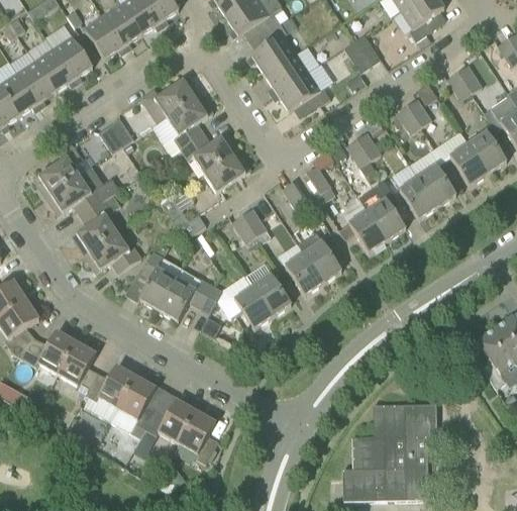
[(125,0),(121,3),(141,34),(154,26),(157,28),(162,25),(144,0),(125,0)]
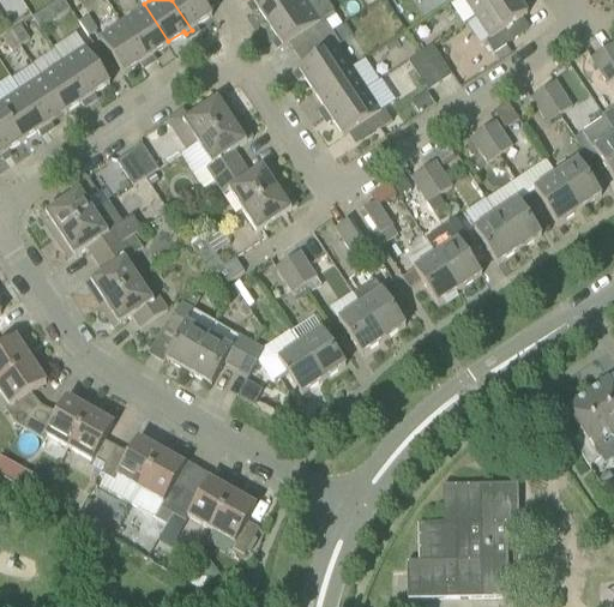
[(172,0),(192,30),(199,25),(197,23),(212,12),(204,0),(172,0)]
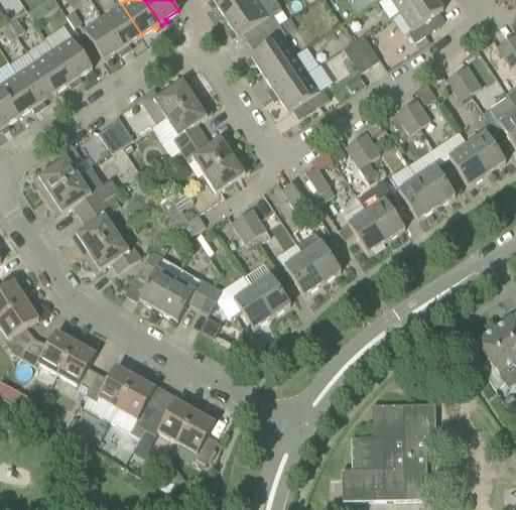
[(212,0),(215,6),(218,4),(226,16),(249,0),(212,0)]
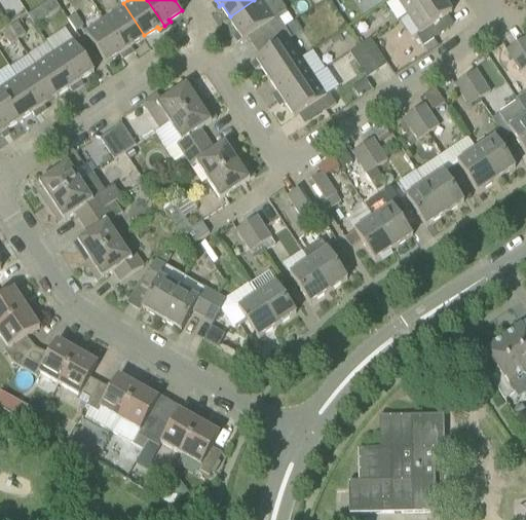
[(235,31),(240,38),(267,20),(273,30),(285,23),(277,13),(287,7),(287,6),(282,0),(254,0),(230,16),(238,30),(235,31)]
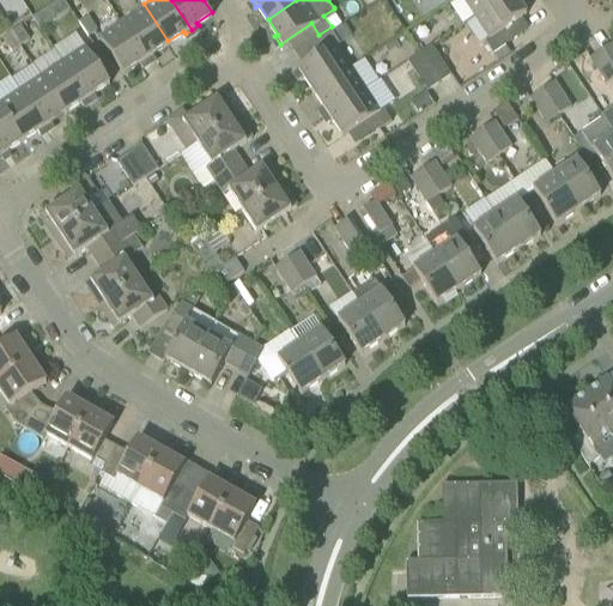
[(466,0),(474,12),(493,0),(466,0)]
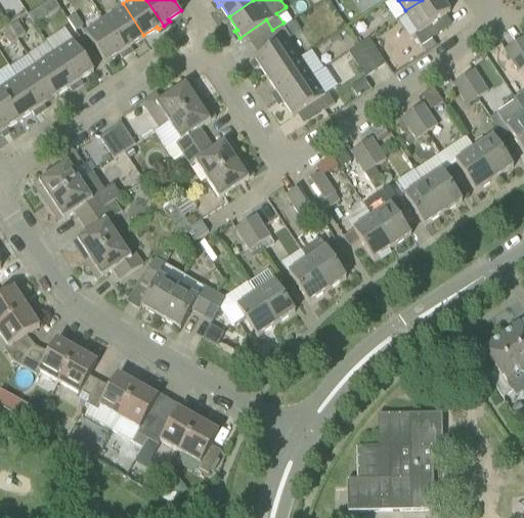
[(415,31),(422,42),(433,35),(426,25),(450,8),(444,0),(422,0),(405,10),(418,30),(415,31)]
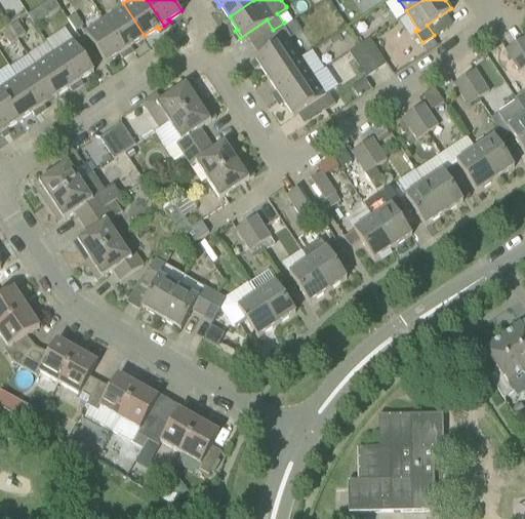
[(35,21),(48,11),(42,2),(29,10),(35,21)]
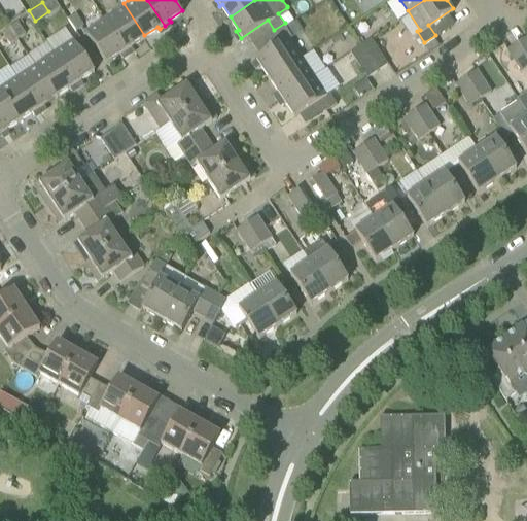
[(124,3),(105,15),(128,50),(134,46),(132,43),(144,35),(124,3)]
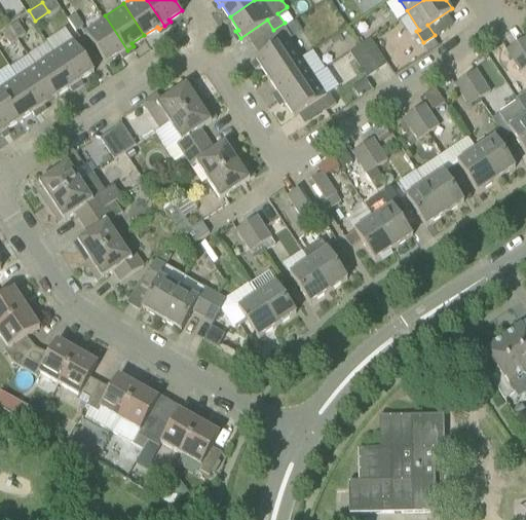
[(76,10),(68,15),(76,28),(83,23),(76,10)]
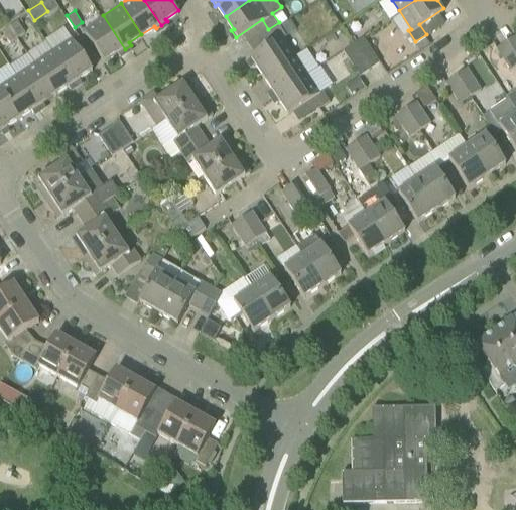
[(84,28),(105,59),(118,50),(119,52),(125,49),(103,15),(84,28)]
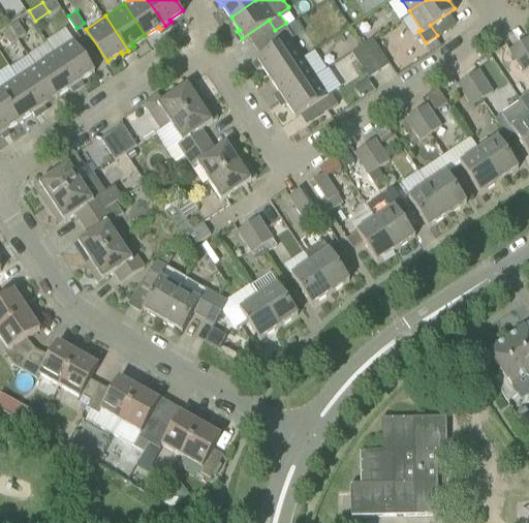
[(305,26),(299,17),(287,24),(293,33),(305,26)]
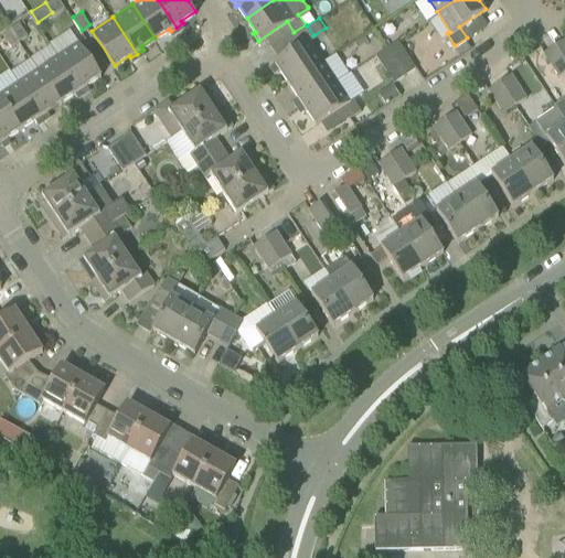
[(11,25),(20,38),(28,33),(20,20),(11,25)]
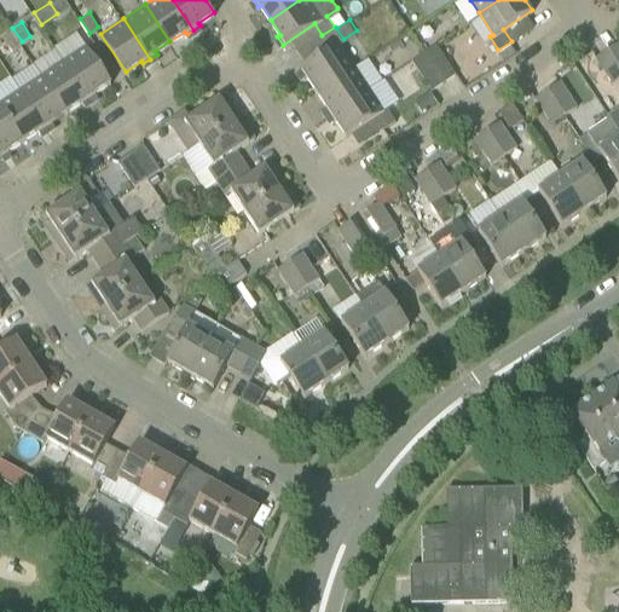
[(330,47),(299,69),(304,76),(307,74),(317,90),(353,64),(339,42),(342,39),(335,28),(335,27),(322,35),(330,47)]
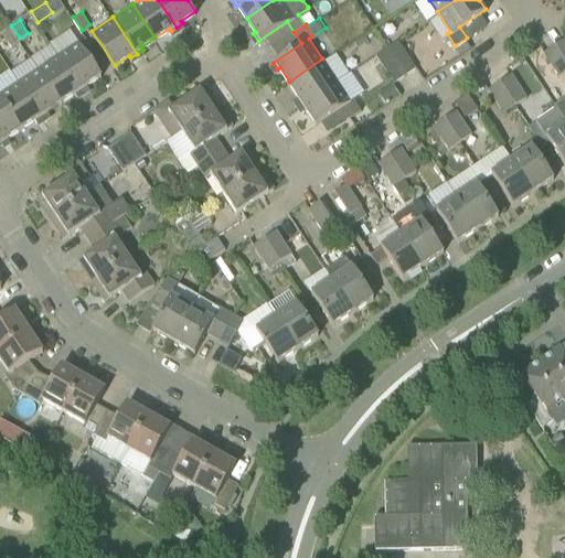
[(11,43),(20,38),(11,25),(3,31),(11,43)]
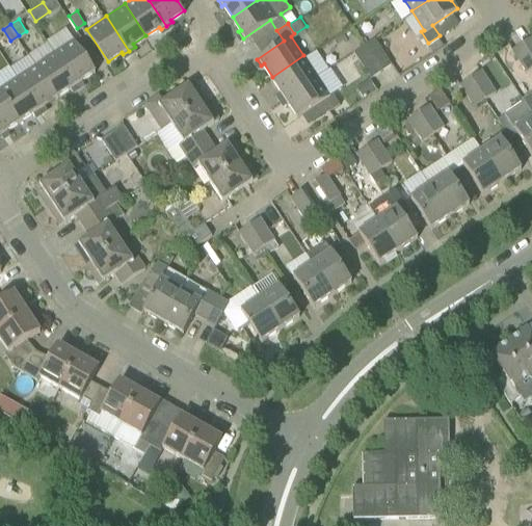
[(531,33),(523,40),(531,53),(531,33)]
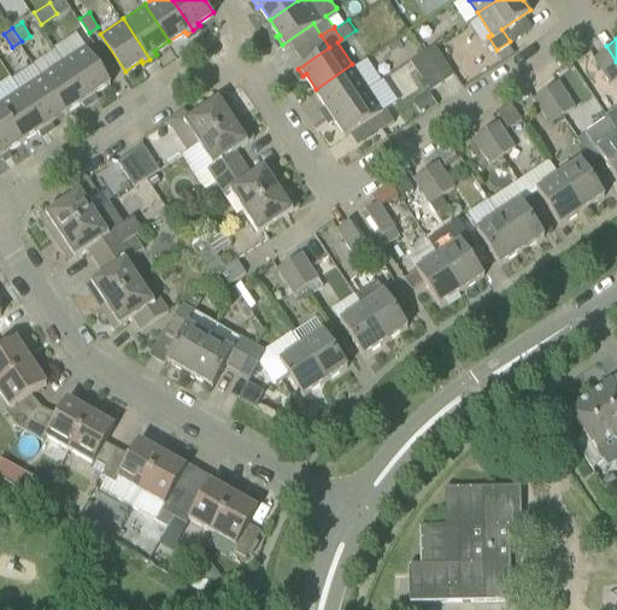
[(423,50),(442,80),(454,71),(435,41),(423,50)]
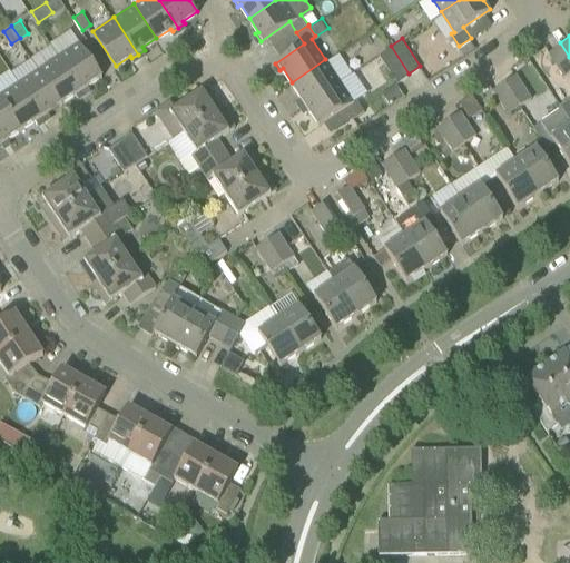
[(88,84),(102,73),(79,39),(59,53),(84,90),(89,87),(88,84)]
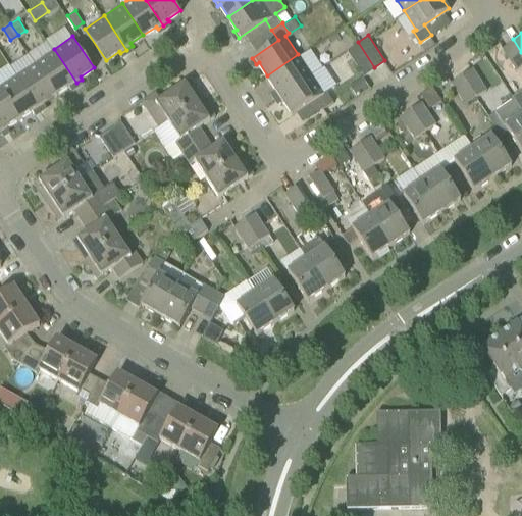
[(521,52),(513,39),(504,45),(503,46),(517,67),(521,63),(521,52)]
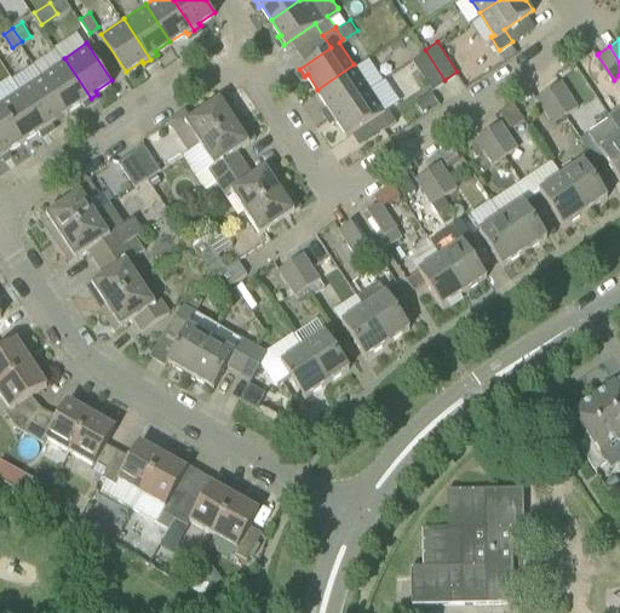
[(487,47),(460,63),(468,76),(495,61),(487,47)]
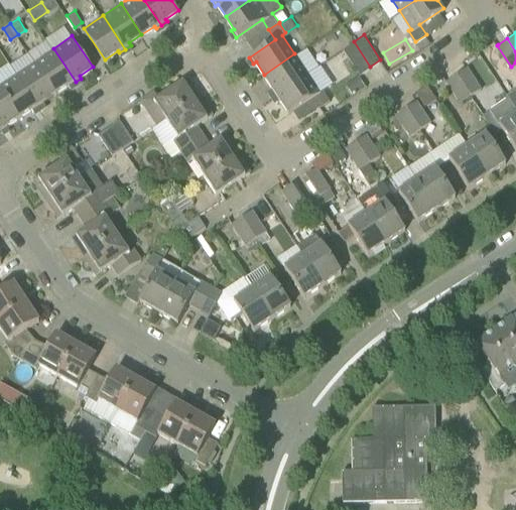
[(360,73),(370,67),(354,41),(344,47),(360,73)]
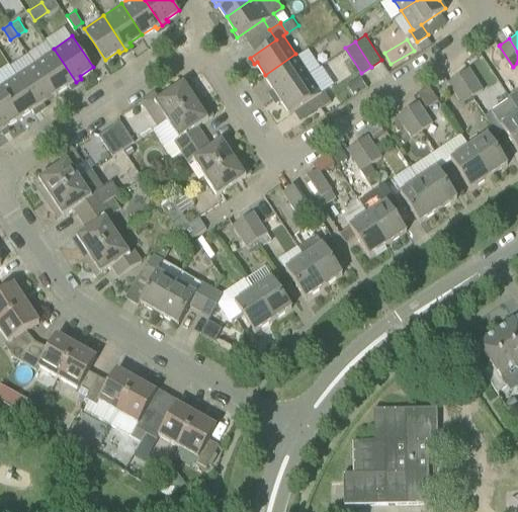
[(70,86),(76,82),(54,49),(35,61),(56,92),(69,84),(70,86)]
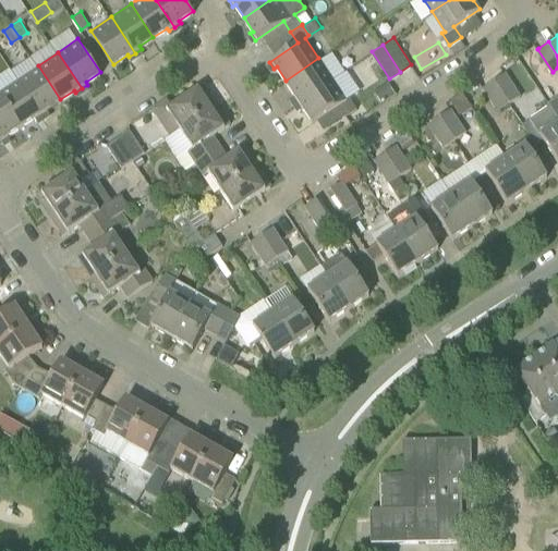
[(296,101),(331,77),(318,58),(286,81),(294,94),(292,96),(296,101)]
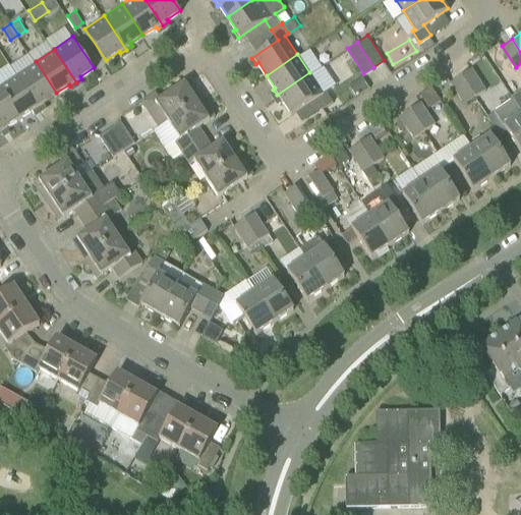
[(36,61),(17,73),(40,107),(45,103),(44,101),(56,93),(36,61)]
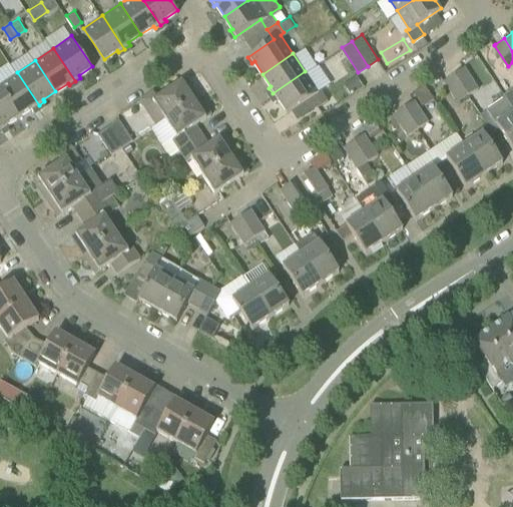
[(464,65),(463,66),(454,72),(468,93),(478,86),(464,65)]
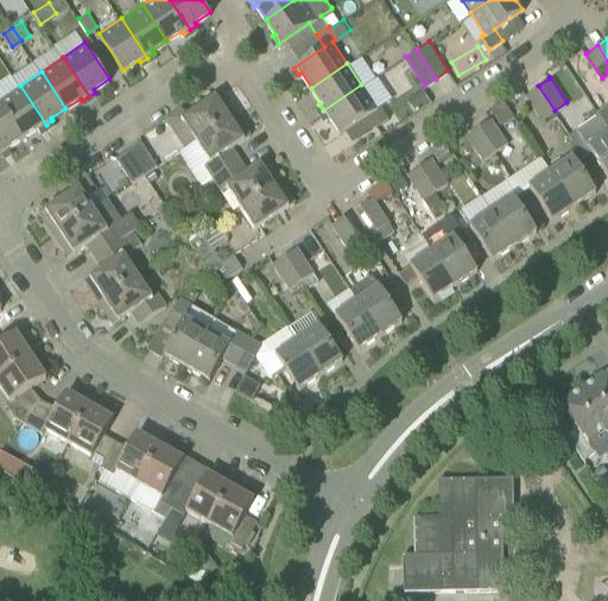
[(377,125),(388,116),(380,103),(375,106),(361,84),(323,111),(327,118),(330,115),(340,131),(368,113),(377,125)]
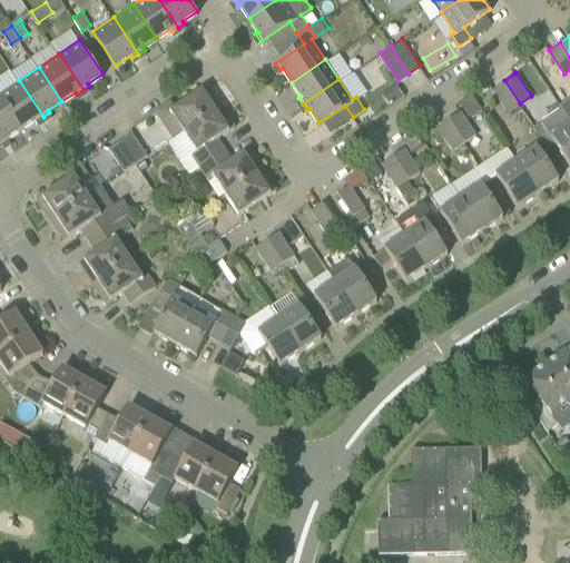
[(19,80),(0,91),(0,95),(21,128),(36,118),(37,121),(43,117),(19,80)]
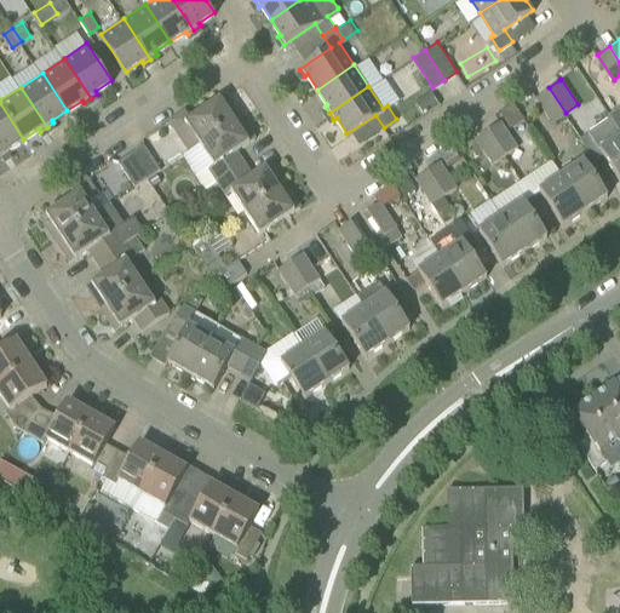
[(440,102),(431,87),(415,98),(424,112),(440,102)]
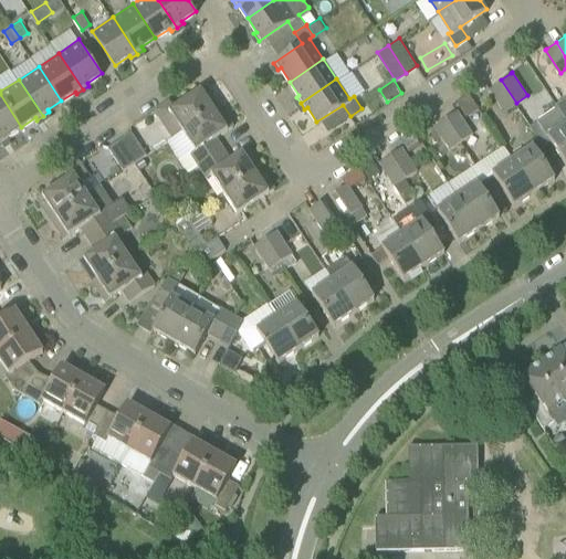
[(516,103),(501,80),(490,86),(505,109),(516,103)]
